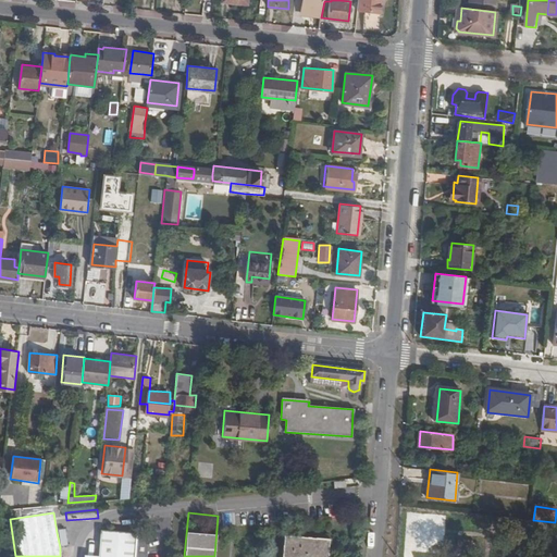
[(74,529),(57,532),(60,547),(76,545),(74,529)]
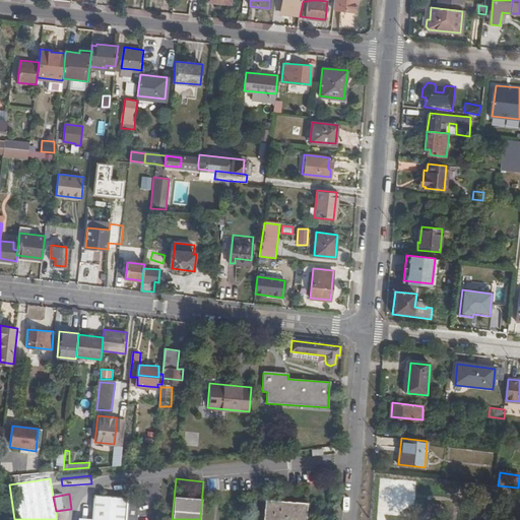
[(90,519),(135,519),(139,504),(138,498),(95,494),(90,519)]
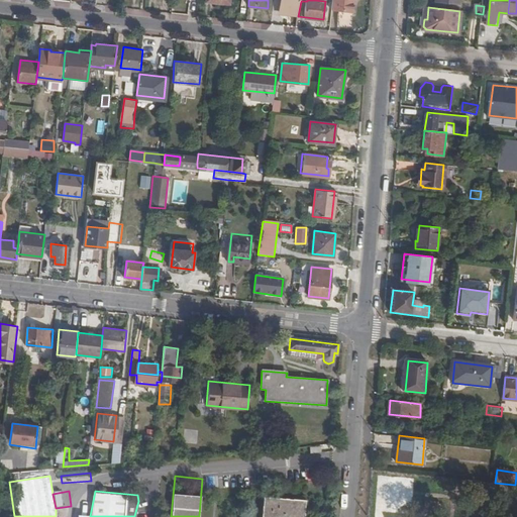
[(304,516),(306,500),(264,497),(262,516),(304,516)]
